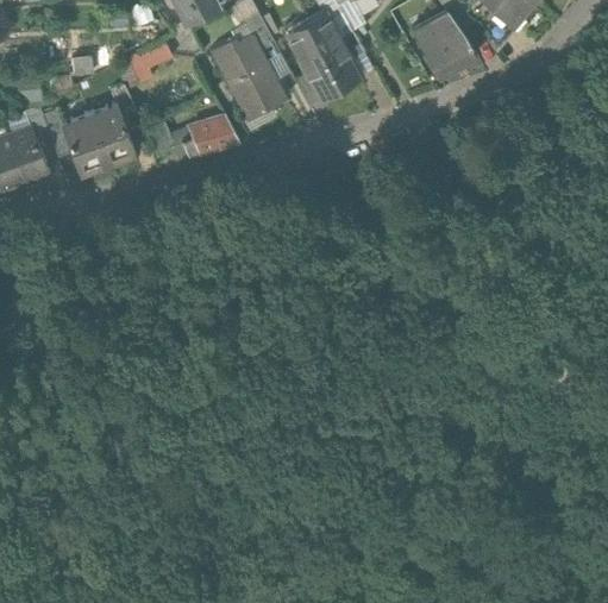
[(457,0),(438,0),(447,13),(450,12),(457,23),(468,16),(457,0)]
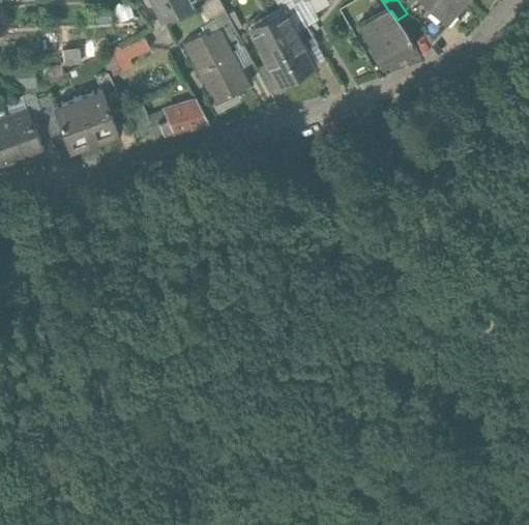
[(419,0),(423,3),(444,20),(462,0),(419,0)]
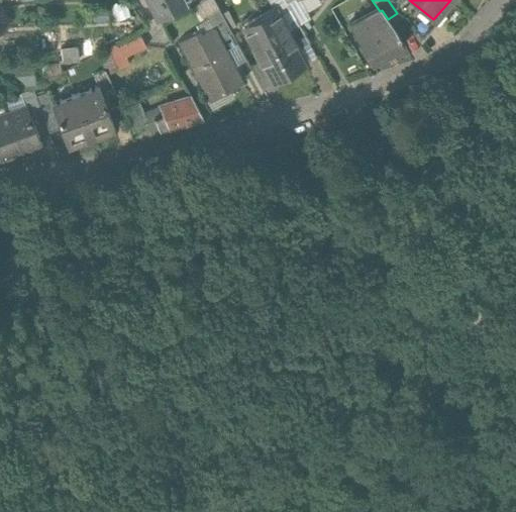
[(433,19),(413,3),(400,16),(416,37),(433,19)]
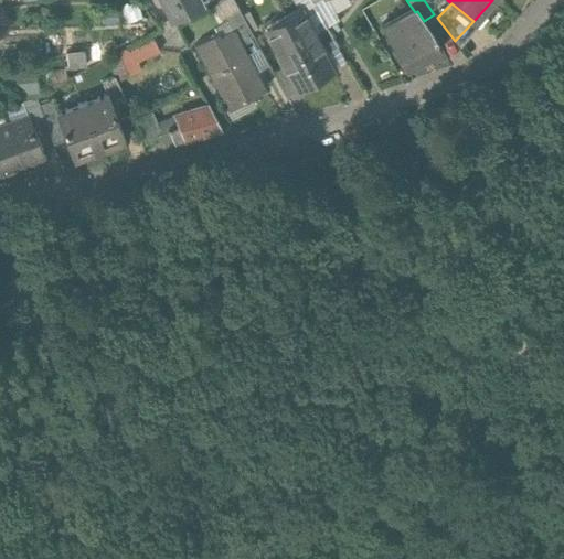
[(415,12),(384,29),(405,67),(440,49),(429,29),(424,21),(417,11),(415,12)]
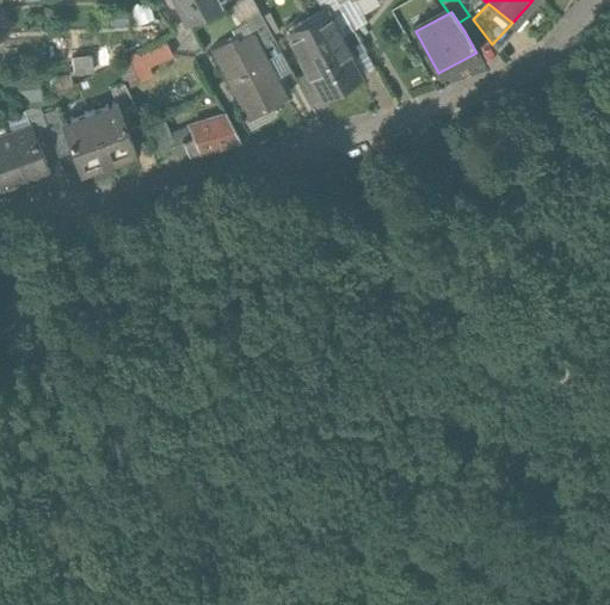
[(272,42),(257,13),(241,22),(250,37),(252,37),(259,49),(272,42)]
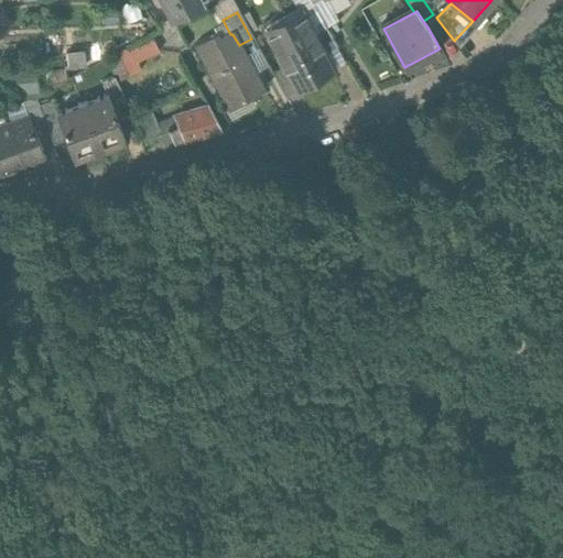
[(301,14),(266,34),(284,68),(298,91),(333,72),(324,54),(313,35),(301,14)]
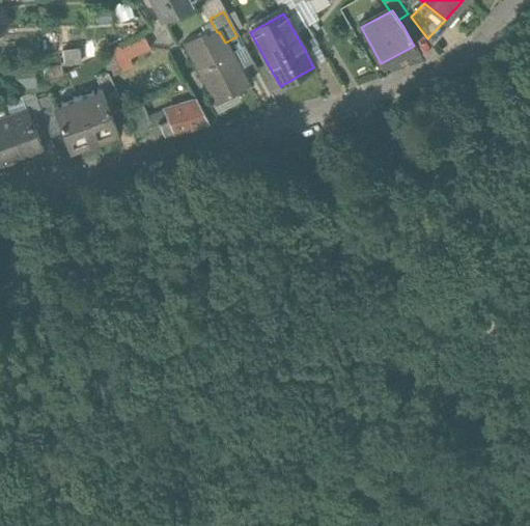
[(315,46),(305,27),(295,33),(305,51),(315,46)]
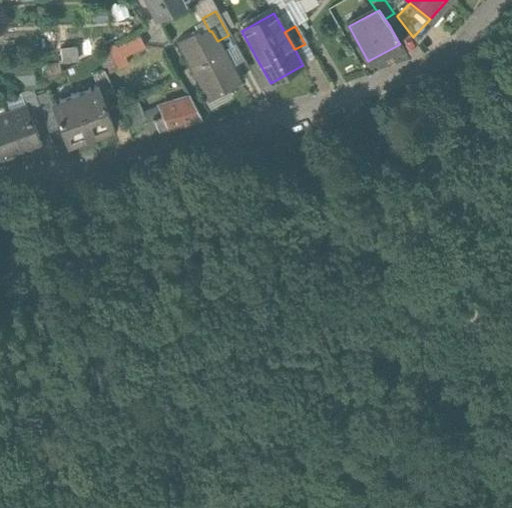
[(209,31),(199,37),(197,32),(177,44),(208,99),(239,82),(217,41),(211,31),(209,31)]
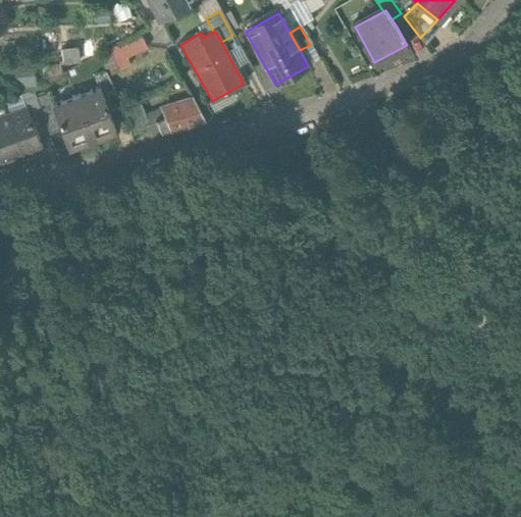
[(111,75),(152,51),(142,34),(100,58),(111,75)]
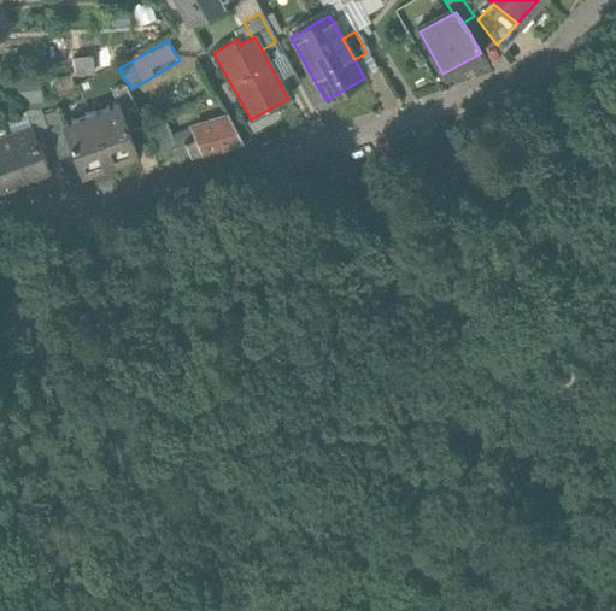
[(72,59),(74,78),(98,77),(97,58),(72,59)]
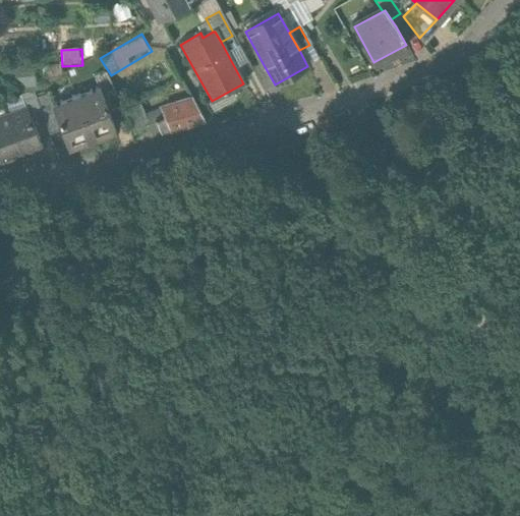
[(275,84),(263,63),(251,69),(264,91),(275,84)]
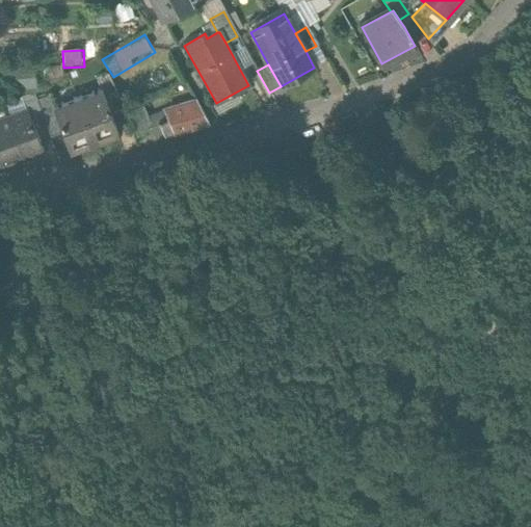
[(14,89),(40,88),(38,68),(12,69),(14,89)]
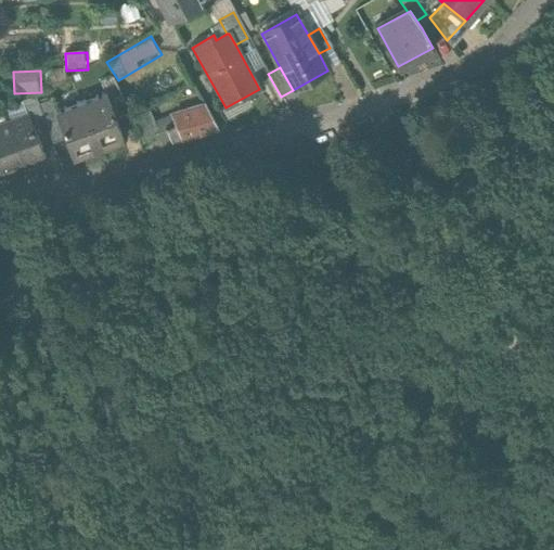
[(127,109),(113,79),(101,85),(105,96),(106,96),(114,114),(127,109)]
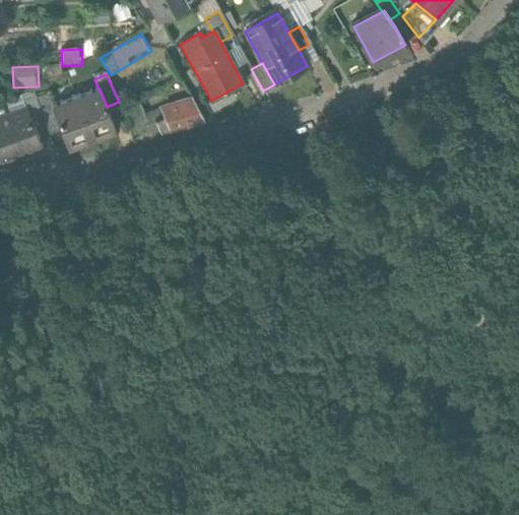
[(99,89),(76,99),(93,144),(107,139),(106,136),(116,132),(107,107),(100,89),(99,89)]
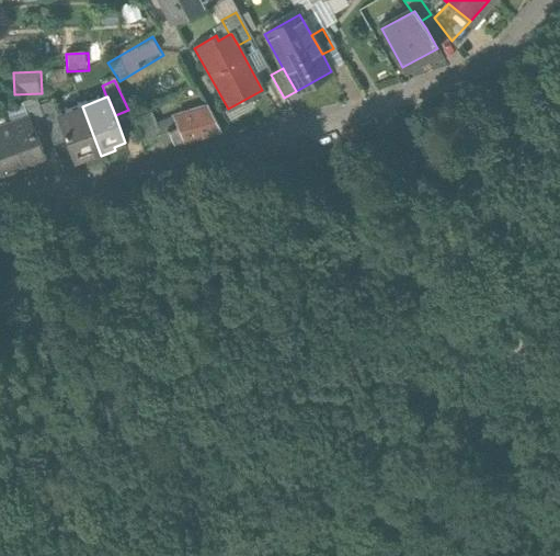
[(37,101),(23,106),(30,121),(35,133),(47,127),(40,109),(37,101)]
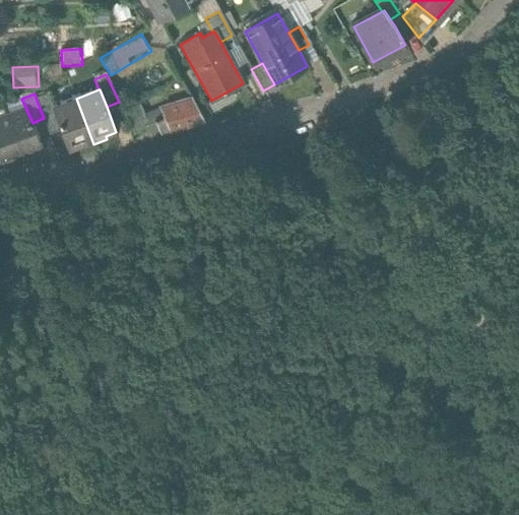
[(49,97),(37,101),(44,118),(48,130),(59,125),(53,108),(49,97)]
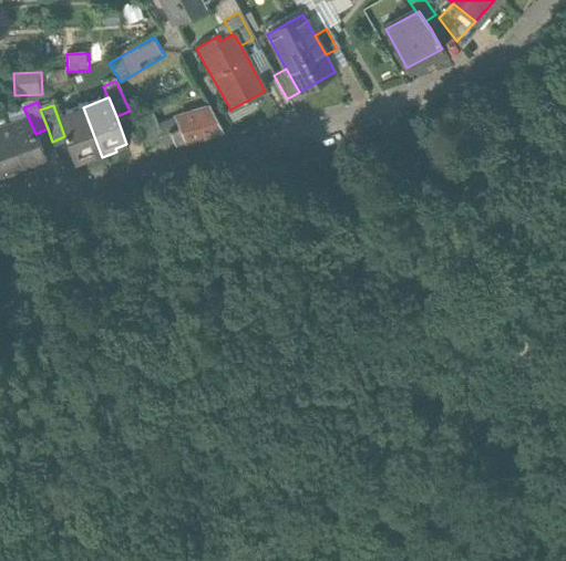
[(58,117),(64,136),(75,164),(86,159),(88,163),(102,157),(83,107),(58,117)]
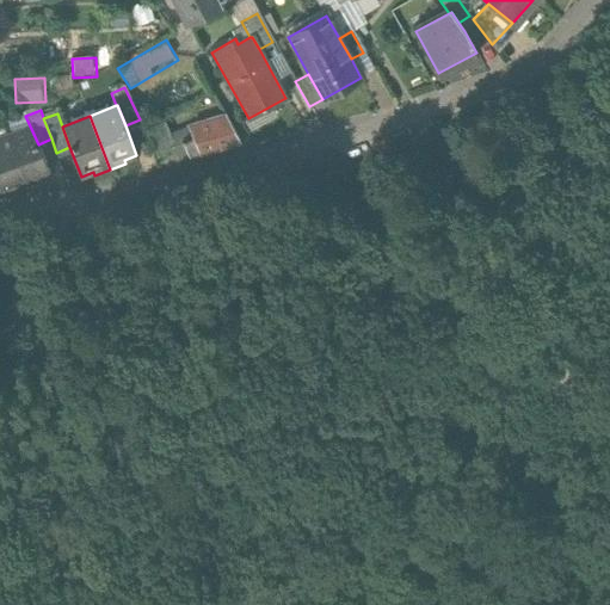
[(225,117),(168,137),(174,152),(176,154),(179,153),(182,160),(239,144),(225,117)]
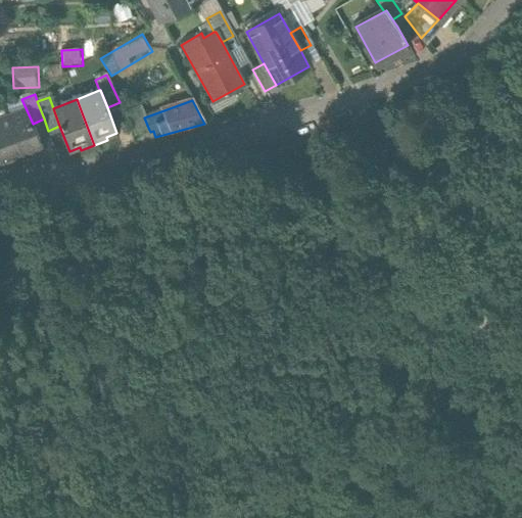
[(138,102),(124,109),(136,135),(149,130),(144,118),(138,102)]
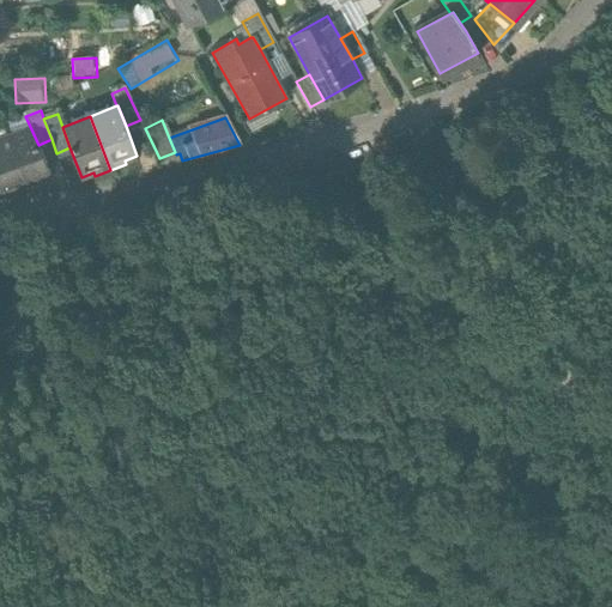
[(32,132),(0,144),(0,194),(50,176),(38,145),(32,132)]
